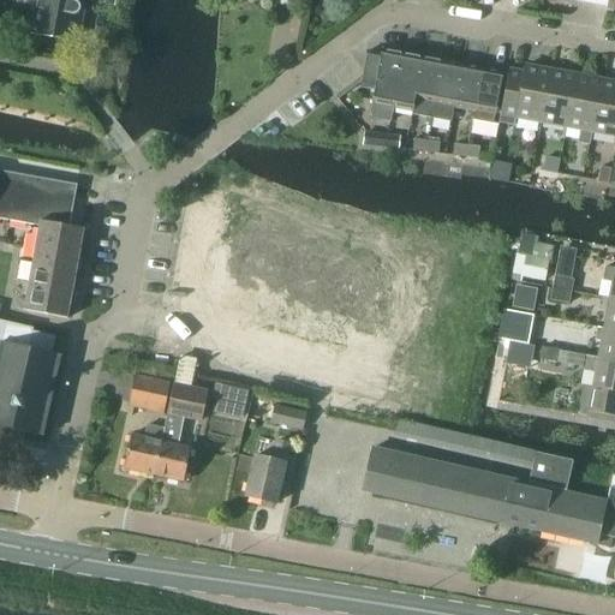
[(81,17),(79,15),(81,13),(81,12),(82,11),(82,10),(82,7),(81,5),(79,4),(78,4),(77,3),(77,0),(101,0),(113,3),(112,0),(40,0),(34,31),(77,40),(81,17)]
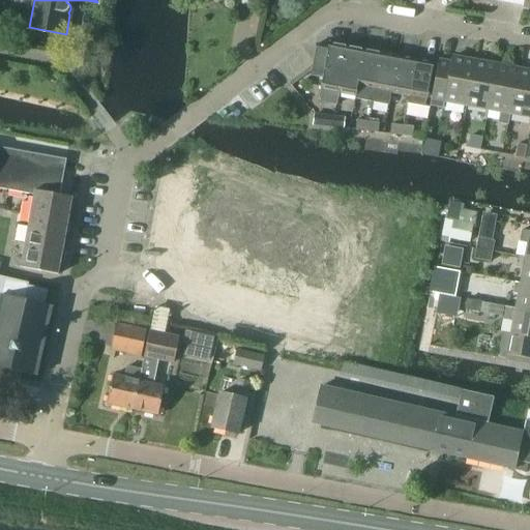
[(317,45),(311,75),(324,78),(320,97),(323,102),(337,106),(340,93),(349,47),(330,42),(329,47),(317,45)]
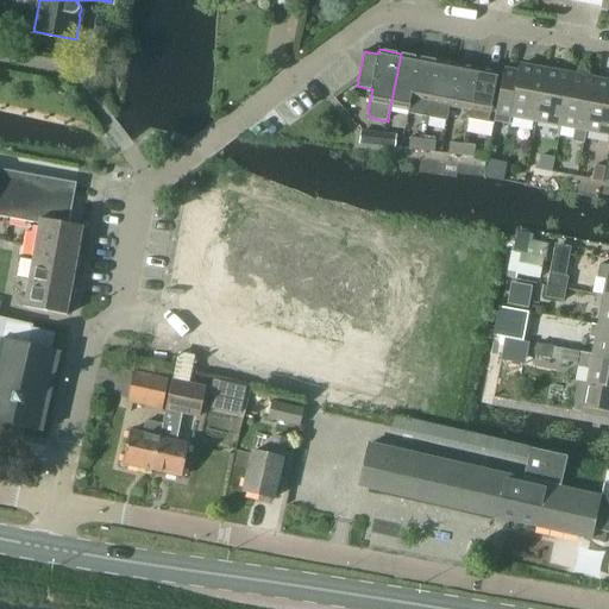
[(401,54),(390,107),(409,111),(410,99),(413,99),(420,57),(401,54)]
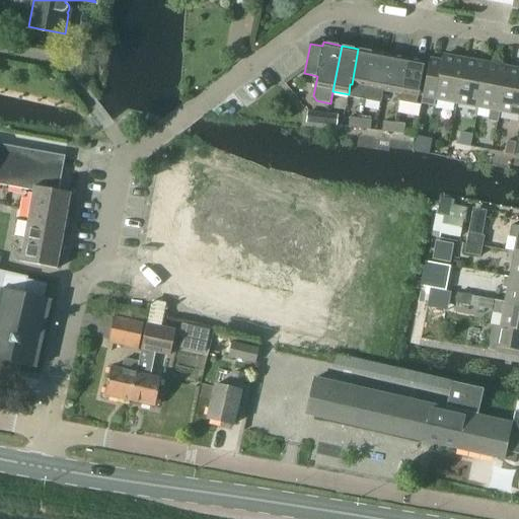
[(349,94),(348,96),(365,99),(367,87),(368,87),(375,52),(358,49),(352,84),(350,84),(349,94)]
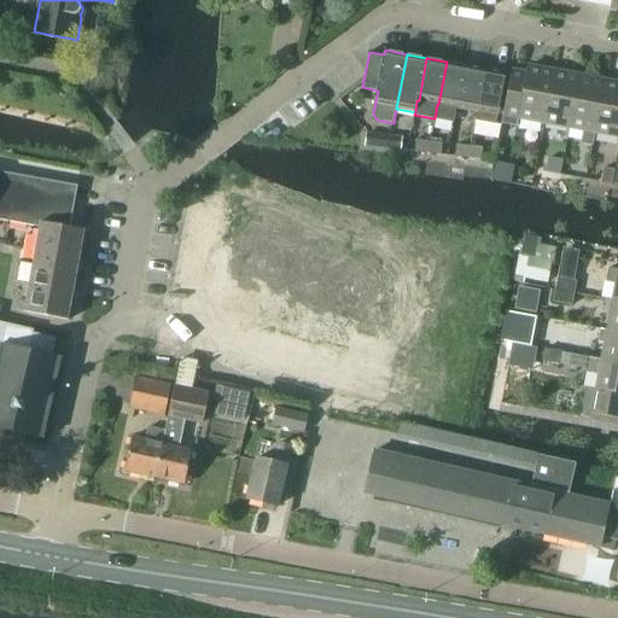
[(435,118),(435,120),(454,123),(456,108),(459,109),(466,65),(447,62),(438,104),(437,104),(435,118)]
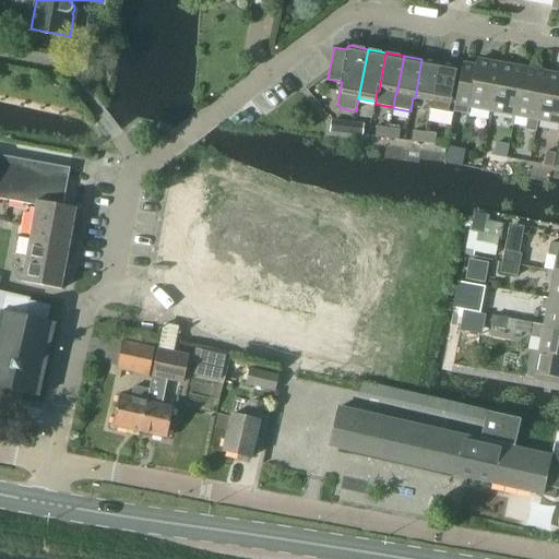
[(432,102),(440,62),(421,59),(415,98),(431,100),(432,102)]
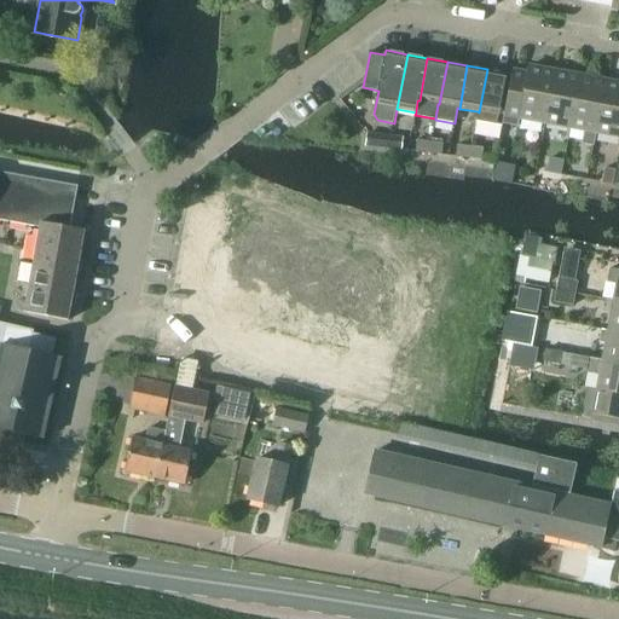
[(544,125),(555,71),(528,67),(524,88),(510,86),(503,123),(519,127),(520,120),(544,125)]
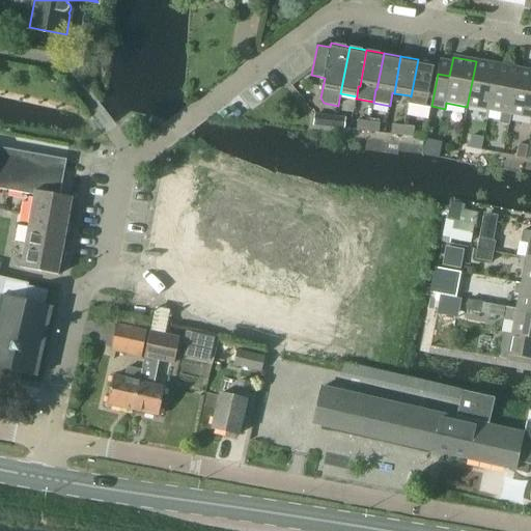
[(410,95),(409,104),(426,107),(427,100),(428,100),(436,62),(418,59),(411,96),(410,95)]
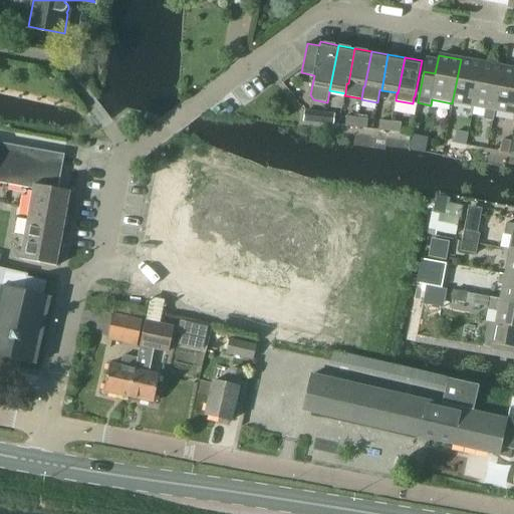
[(474,107),(482,63),(461,59),(452,103),(474,107)]
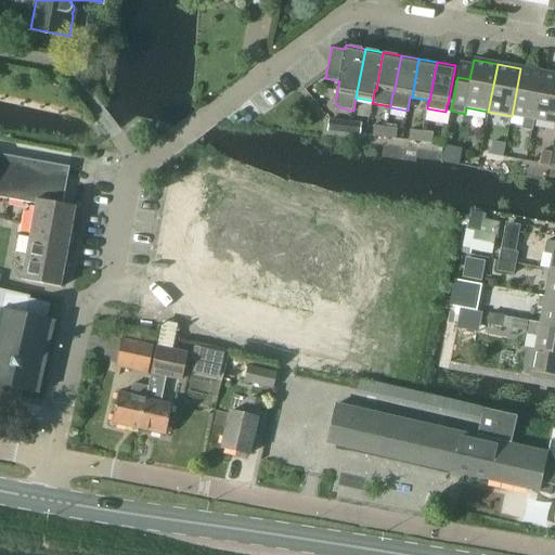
[(520,68),(512,116),(525,118),(523,129),(532,130),(534,120),(543,73),(520,68)]
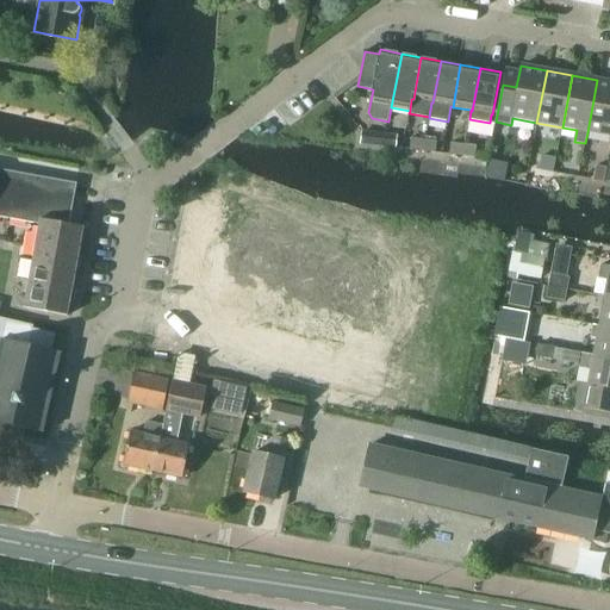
[(609,136),(609,82),(597,80),(587,132),(609,136)]
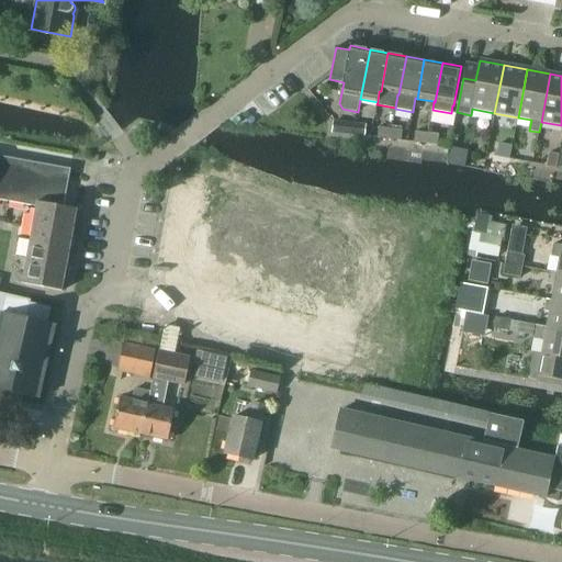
[(333,127),(332,134),(353,136),(355,123),(334,121),(333,127)]
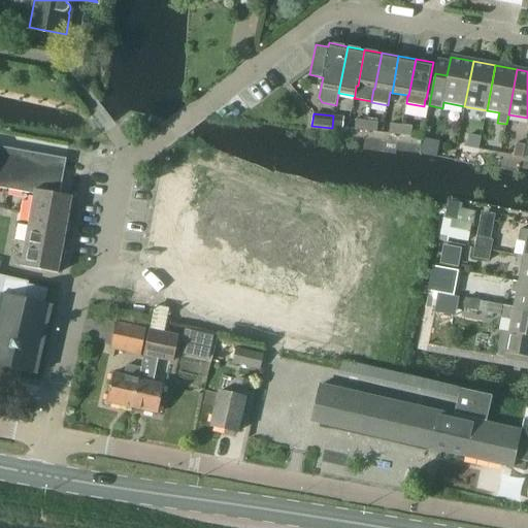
[(333,116),(332,128),(342,129),(342,128),(344,117),(333,116)]
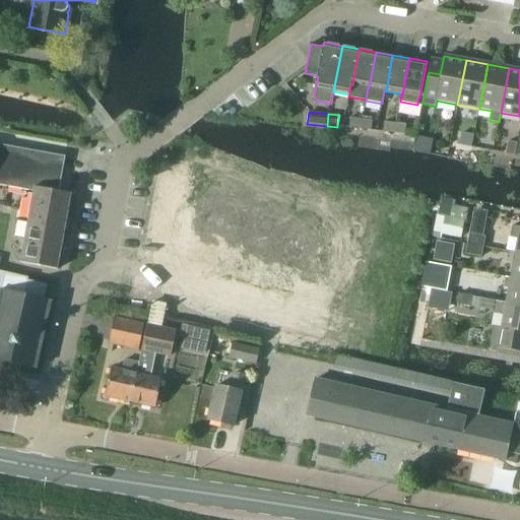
[(348,127),(360,128),(361,119),(349,118),(348,127)]
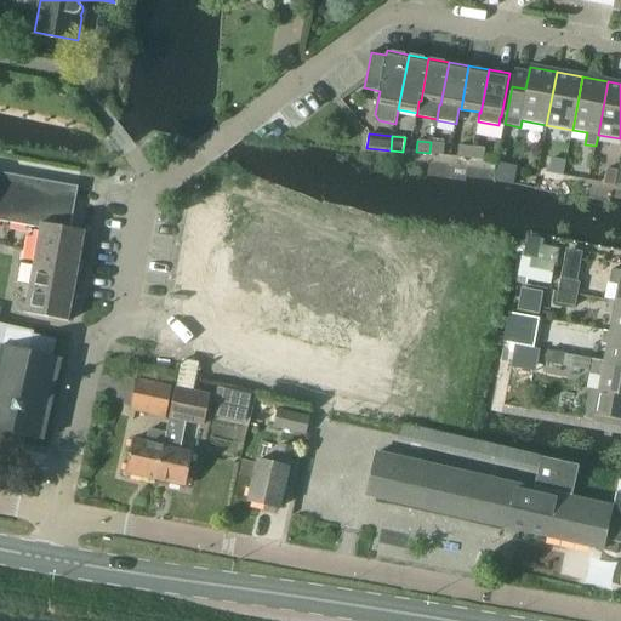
[(431,142),(429,153),(443,154),(444,143),(431,142)]
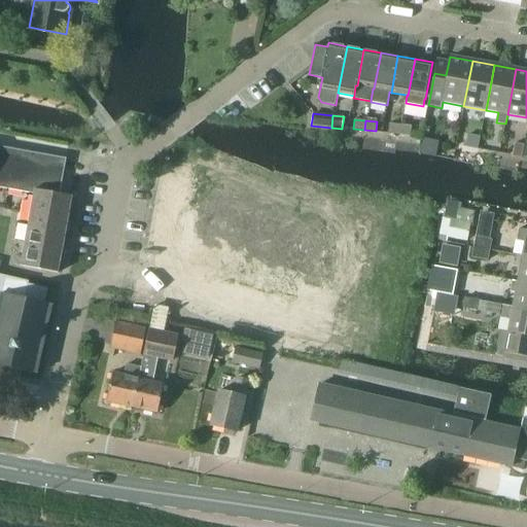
[(389,124),(388,133),(388,134),(400,135),(401,125),(389,124)]
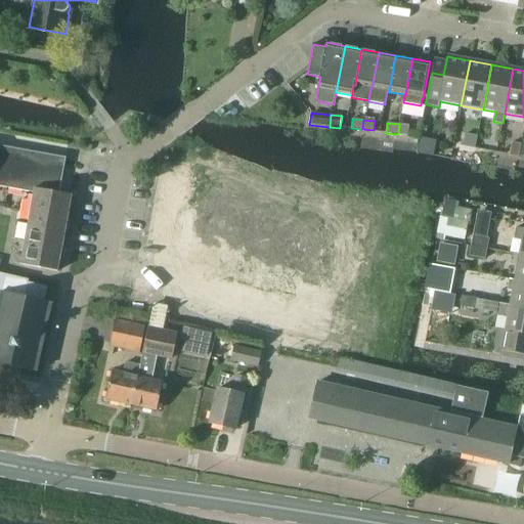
[(399,124),(398,134),(408,135),(409,125),(399,124)]
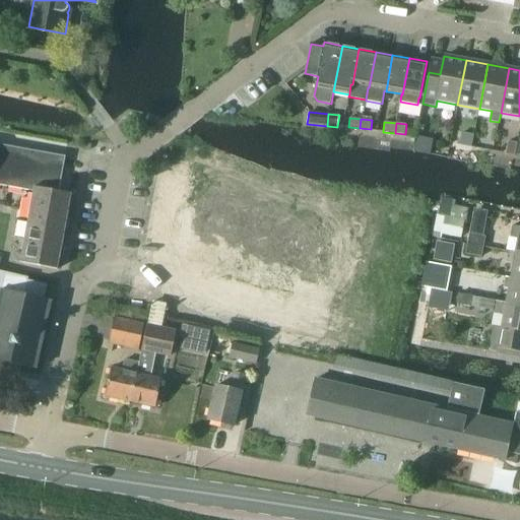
[(461,131),(458,144),(472,147),(474,134),(461,131)]
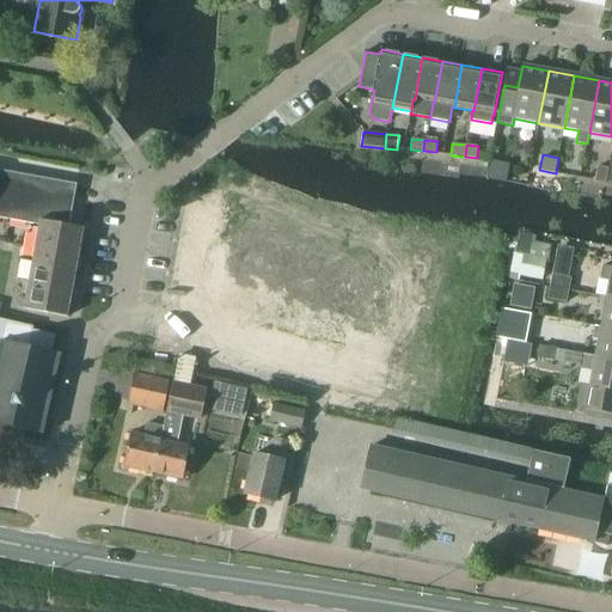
[(598,165),(595,181),(606,182),(609,167),(598,165)]
